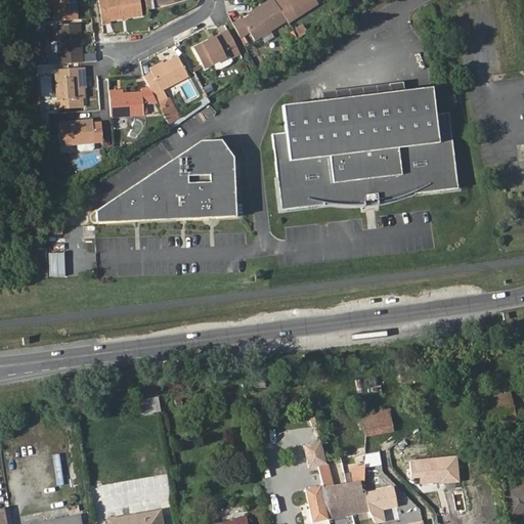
[(52,0),(54,20),(77,19),(75,0),(52,0)]
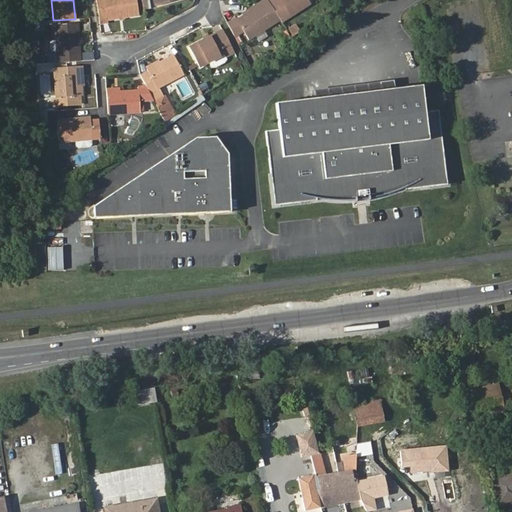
[(135,0),(96,0),(99,21),(107,20),(118,18),(123,17),(138,15),(135,0)]
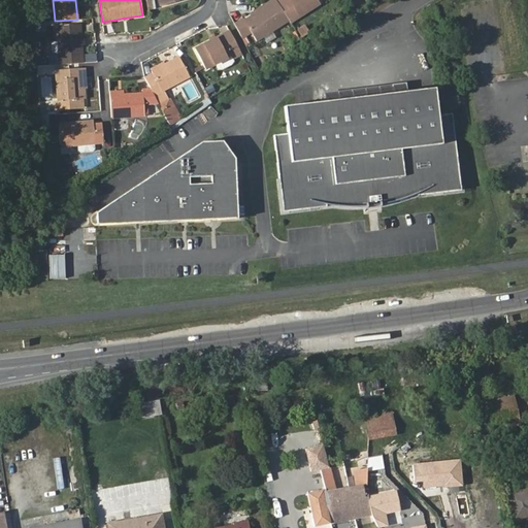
[(272,31),(289,21),(276,1),(275,0),(272,0),(266,4),(267,7),(252,18),(252,17),(244,21),(242,19),(234,24),(241,37),(250,32),(256,41),(263,37),(272,31)]
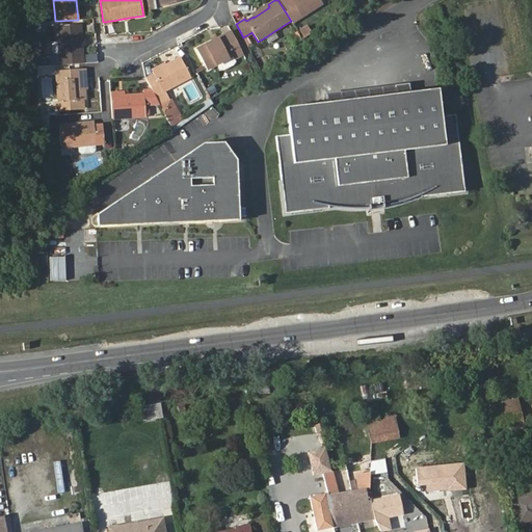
[(291,21),(292,23),(322,4),(319,0),(280,0),(278,1),(291,21)]
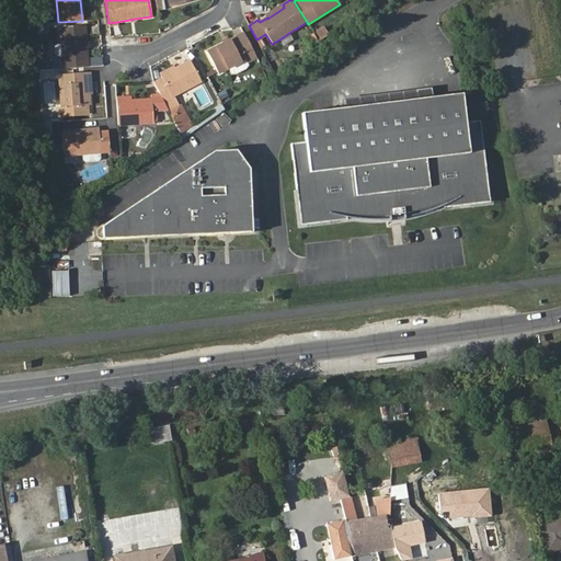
[(266,15),(267,18),(267,19),(284,8),(283,4),(266,15)]
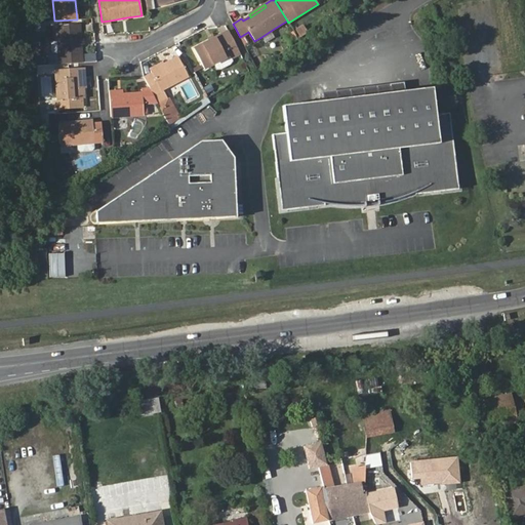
[(59,26),(62,64),(82,63),(79,25),(59,26)]
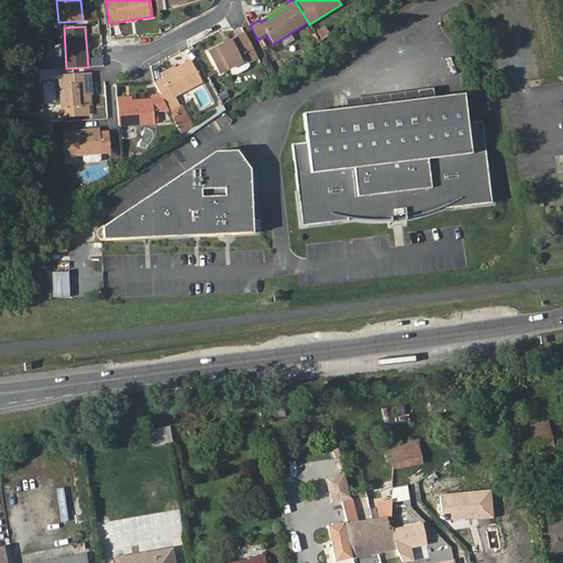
[(324,26),(316,32),(321,40),(330,35),(324,26)]
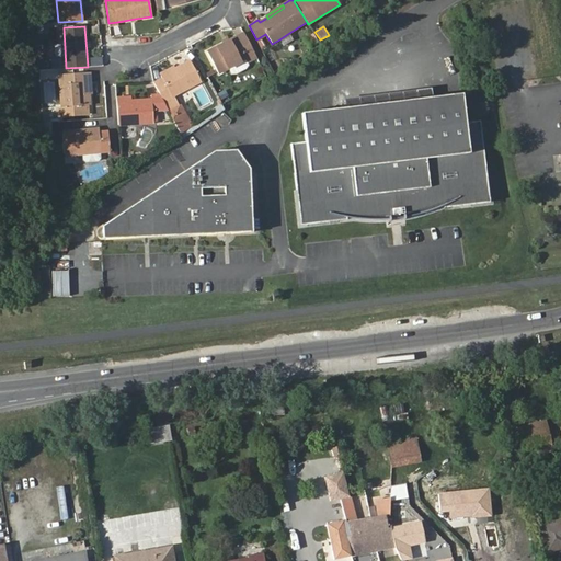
[(307,37),(311,45),(319,39),(315,32),(307,37)]
